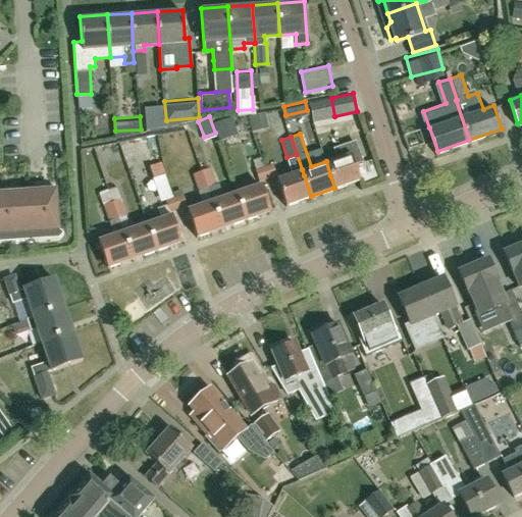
[(334,188),(360,179),(354,162),(362,160),(355,140),(334,147),(337,157),(326,161),(330,175),(334,188)]
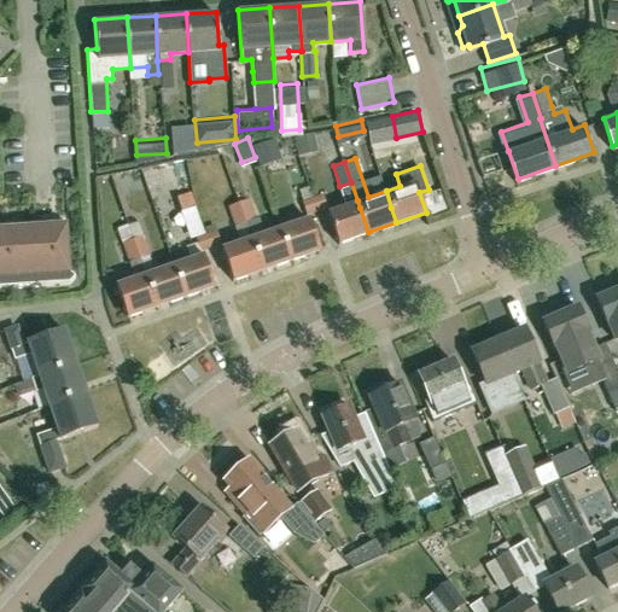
[(192,187),(179,191),(190,233),(203,229),(192,187)]
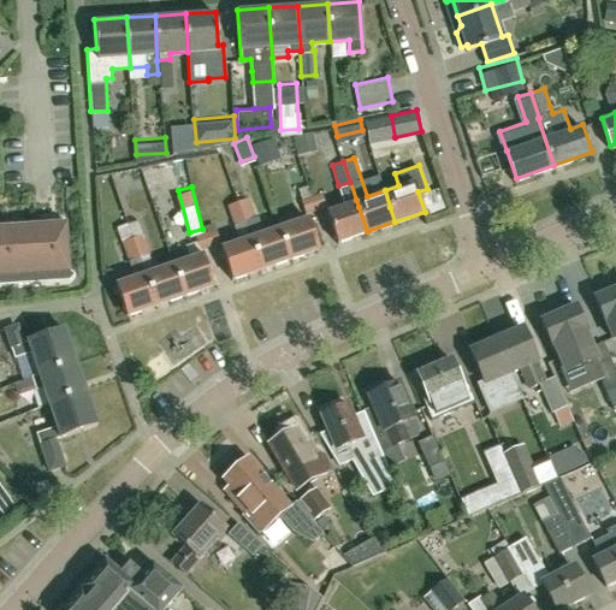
[(321,190),(301,197),(304,212),(326,205),(321,190)]
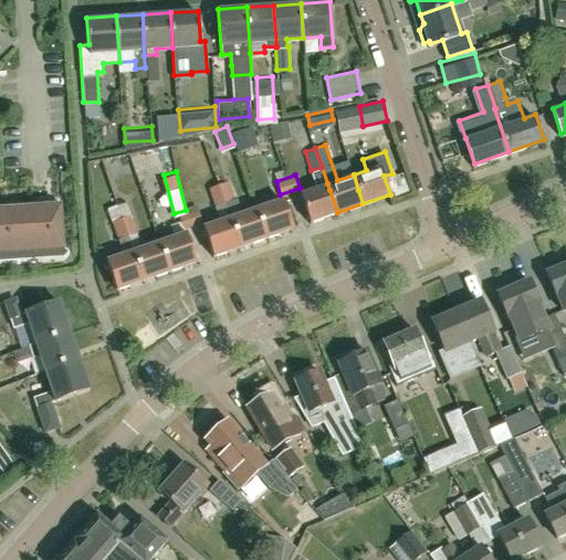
[(229,179),(218,182),(221,190),(224,201),(230,217),(240,245),(266,236),(258,208),(241,214),(229,179)]
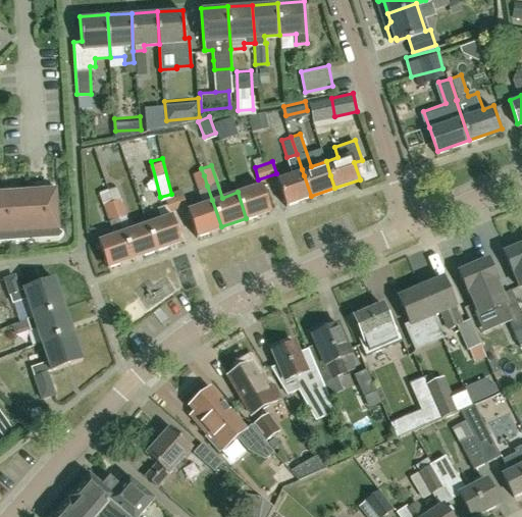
[(198,189),(207,186),(204,175),(201,168),(192,171),(198,189)]
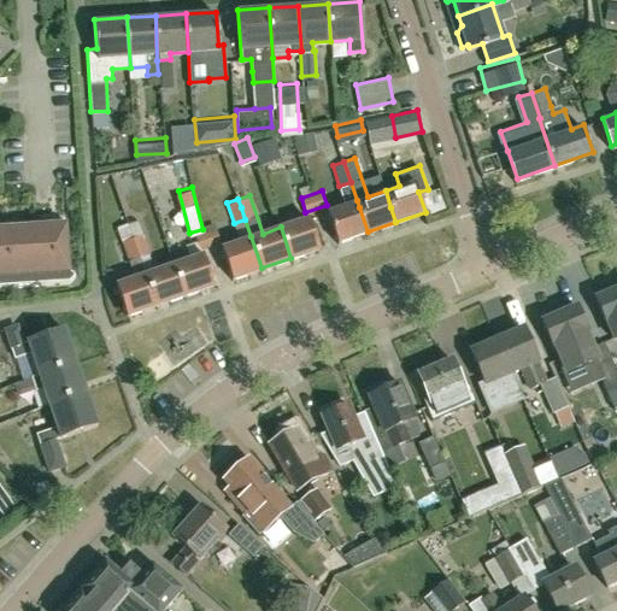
[(339,241),(368,231),(359,207),(357,200),(328,211),(339,241)]
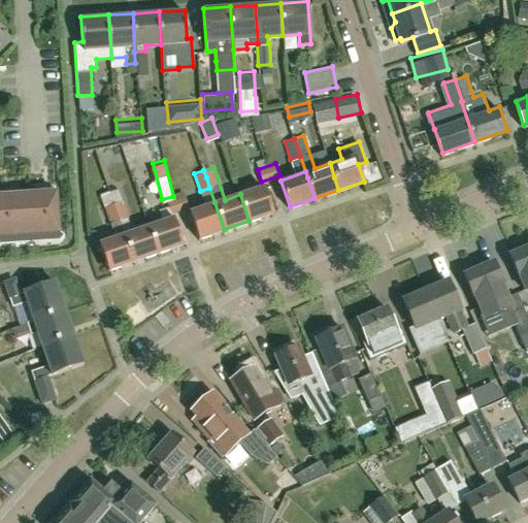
[(0,243),(59,240),(56,190),(55,190),(55,186),(41,187),(41,191),(10,193),(10,189),(0,189),(0,243)]
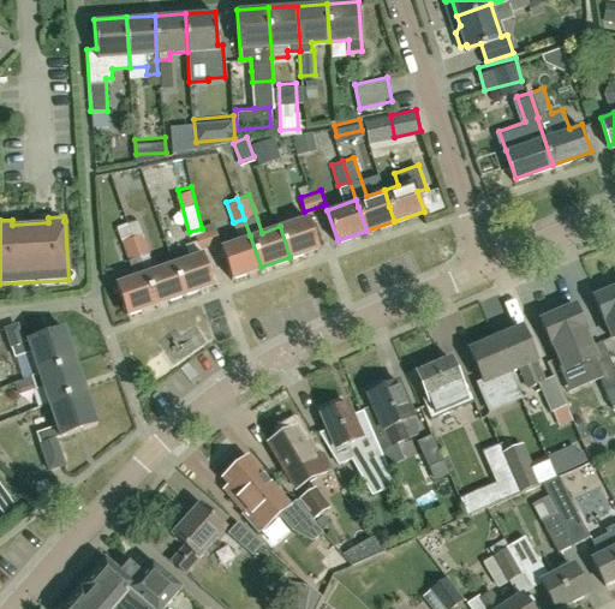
[(280,226),(290,257),(320,246),(309,216),(280,226)]
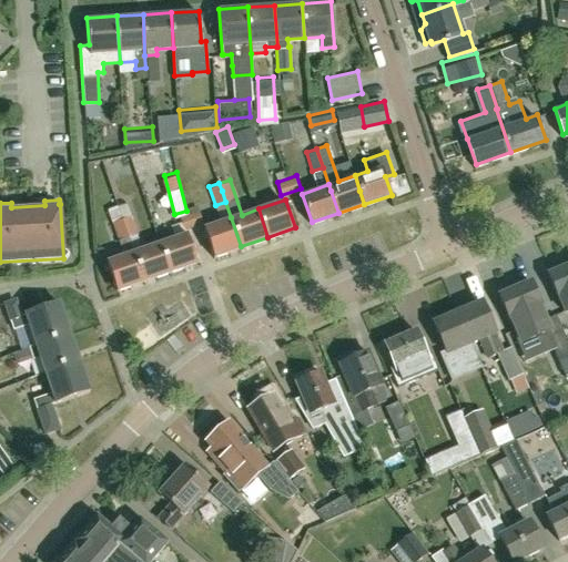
[(121,216),(128,235),(138,232),(128,201),(118,204),(121,216)]
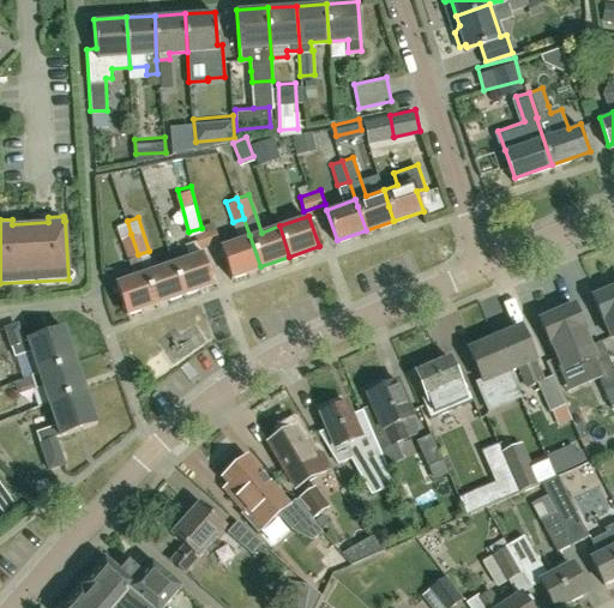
[(193,233),(199,247),(220,239),(215,224),(193,233)]
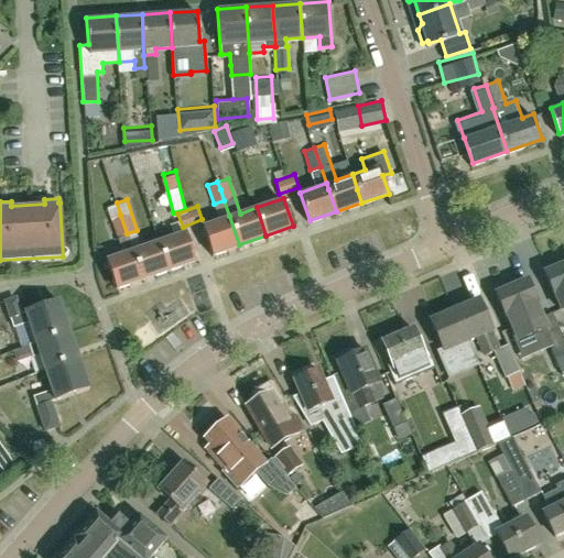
[(115,286),(142,277),(132,250),(127,233),(120,215),(110,218),(122,252),(106,259),(115,286)]
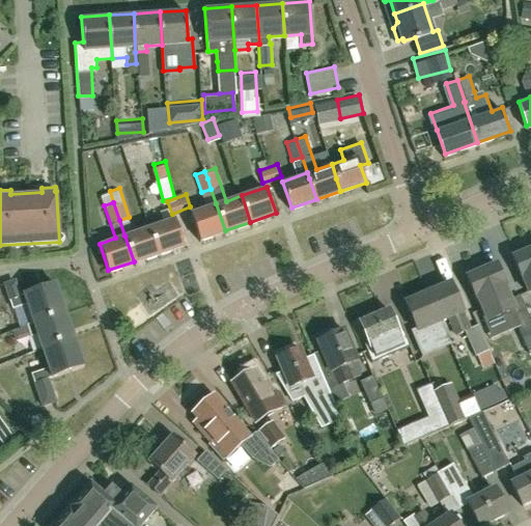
[(225,230),(216,203),(207,206),(191,213),(200,239),(225,230)]
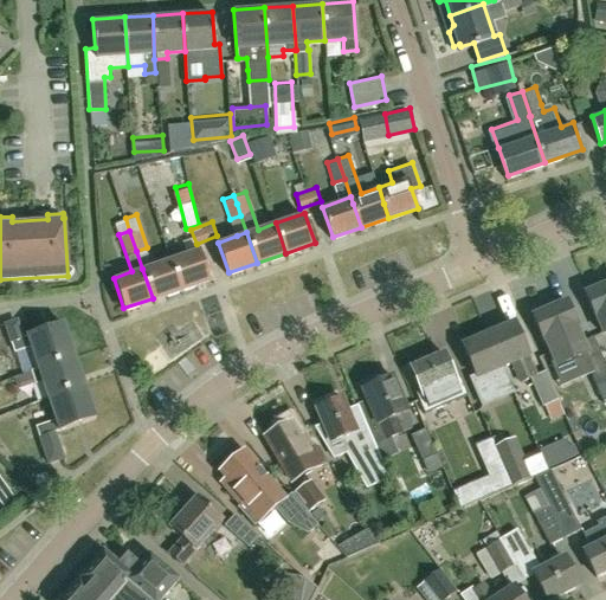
[(171,258),(181,289),(211,279),(200,249),(171,258)]
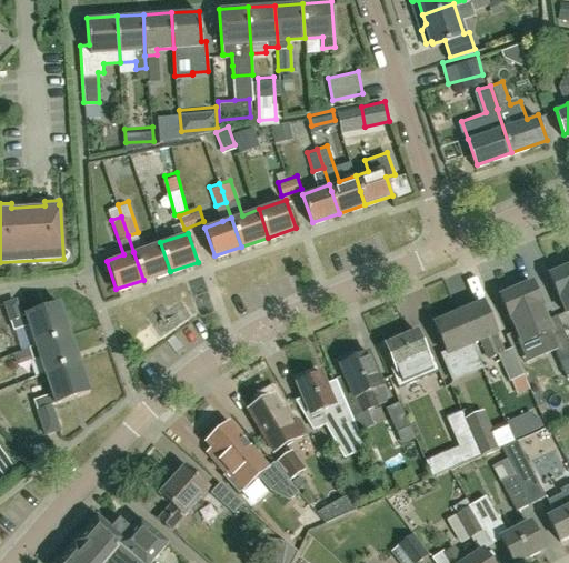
[(143,280),(170,271),(160,242),(133,252),(143,280)]
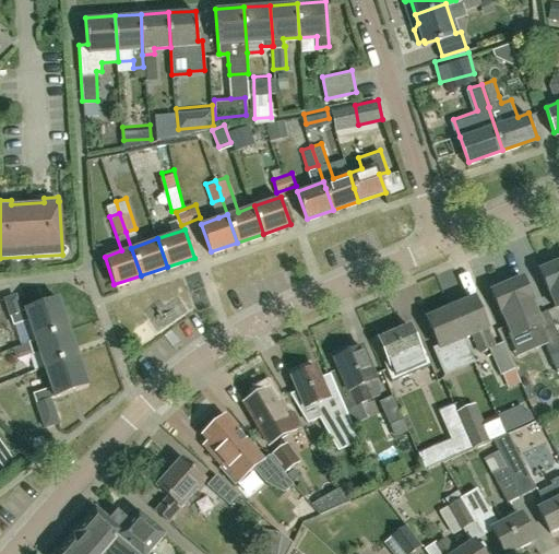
[(558,259),(539,268),(548,290),(549,290),(555,304),(558,302),(558,259)]
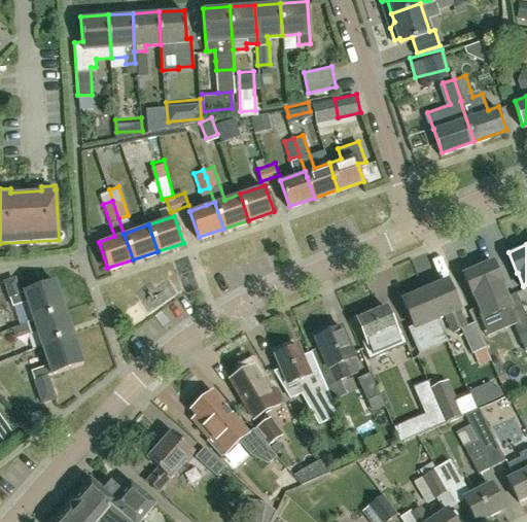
[(492,259),(462,272),(478,307),(477,307),(482,318),(506,307),(514,322),(518,333),(526,328),(526,317),(516,289),(505,293),(500,280),(501,280),(492,259)]
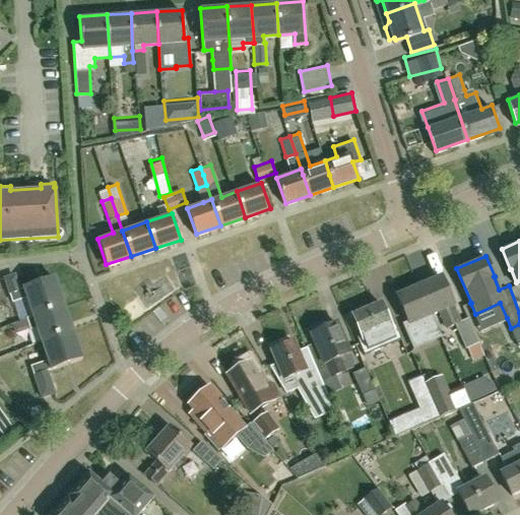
[(14,272),(4,276),(12,300),(13,300),(26,295),(33,313),(64,303),(55,275),(19,287),(14,272)]
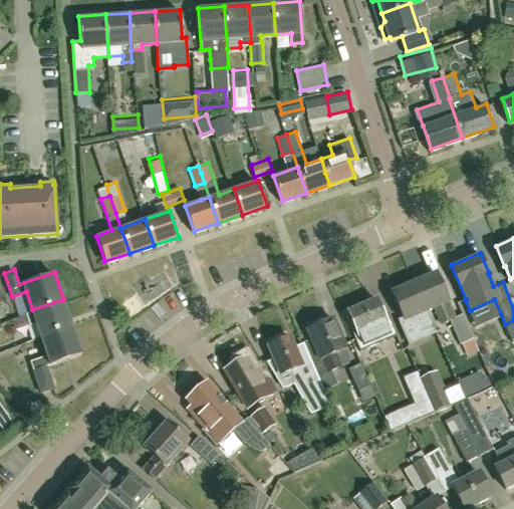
[(436,272),(415,281),(427,308),(432,305),(440,322),(446,319),(449,318),(459,341),(461,340),(472,335),(462,312),(455,315),(436,272)]
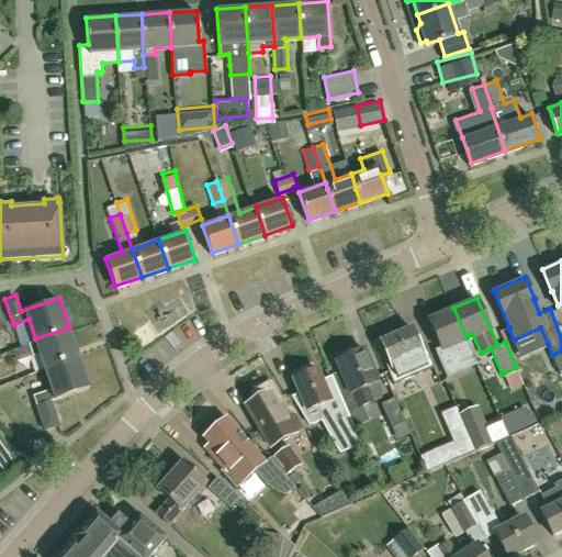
[(453,308),(428,319),(439,344),(434,346),(446,374),(460,368),(456,358),(472,352),(465,337),(467,337),(453,308)]
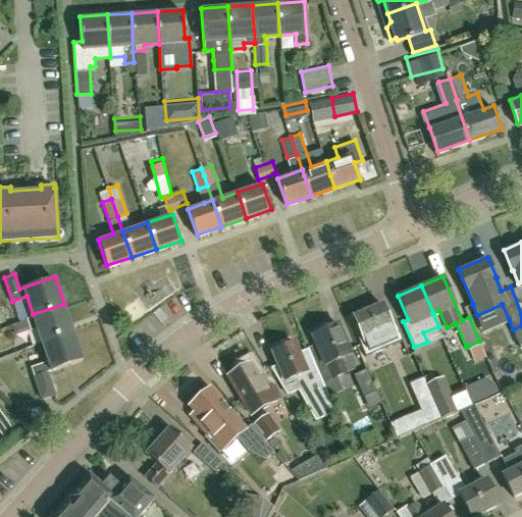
[(382,302),(354,314),(362,333),(358,335),(365,353),(403,337),(395,319),(390,321),(382,302)]
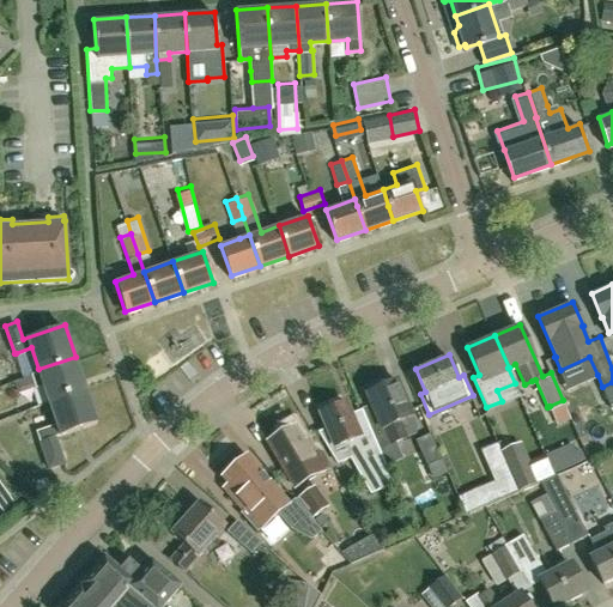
[(38,369),(31,371),(36,384),(43,382),(49,401),(86,389),(76,357),(38,369)]
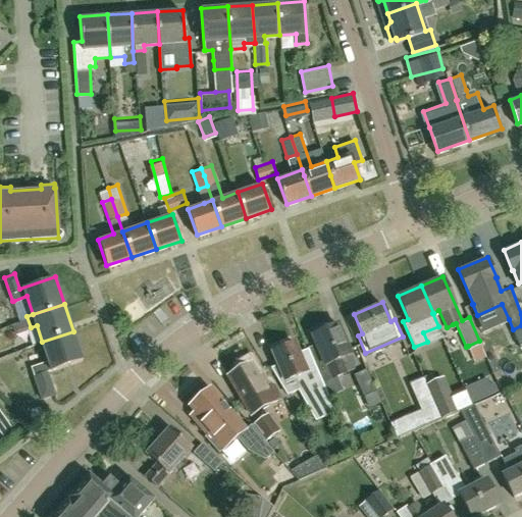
[(312,331),(311,332),(315,342),(308,346),(308,347),(320,375),(328,372),(329,374),(336,371),(346,367),(341,355),(350,351),(337,321),(327,325),(325,323),(323,322),(312,326),(311,329),(312,331)]
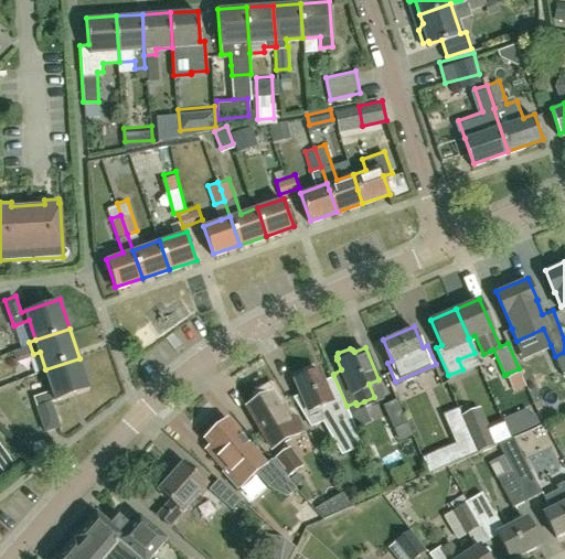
[(52,389),(34,395),(45,428),(57,425),(50,400),(89,387),(80,358),(45,369),(52,389)]
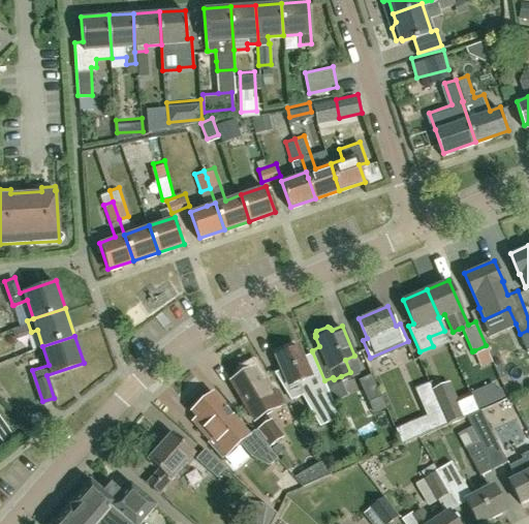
[(321,402),(331,418),(338,414),(332,398),(324,380),(312,351),(303,356),(298,344),(296,345),(294,343),(291,341),(284,344),(283,347),(284,350),(276,355),(281,368),(276,371),(290,396),(302,391),(311,407),(321,402)]
